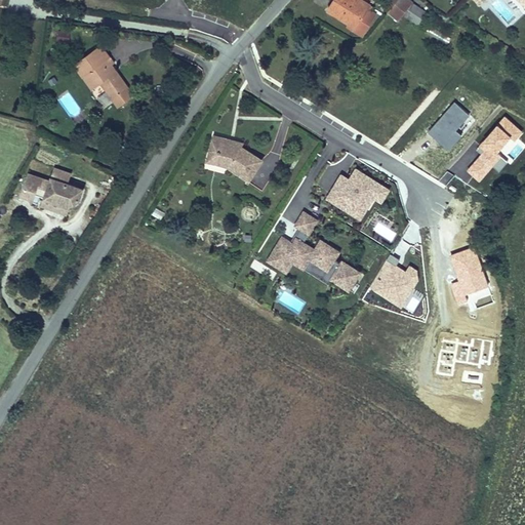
[(376,0),(334,0),(328,11),(348,24),(346,27),(364,37),(378,13),(371,9),(376,0)]
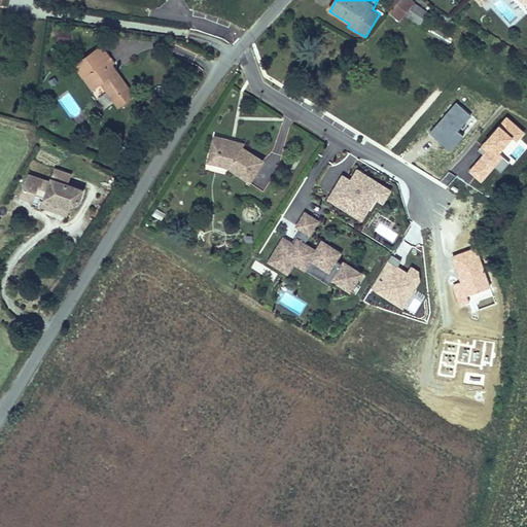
[(426,15),(402,0),(401,0),(393,12),(402,19),(405,15),(420,25),(426,15)]
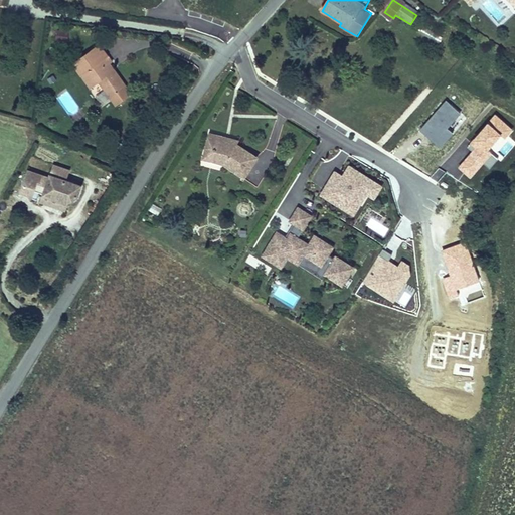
[(399,0),(393,0),(416,15),(418,12),(399,0)]
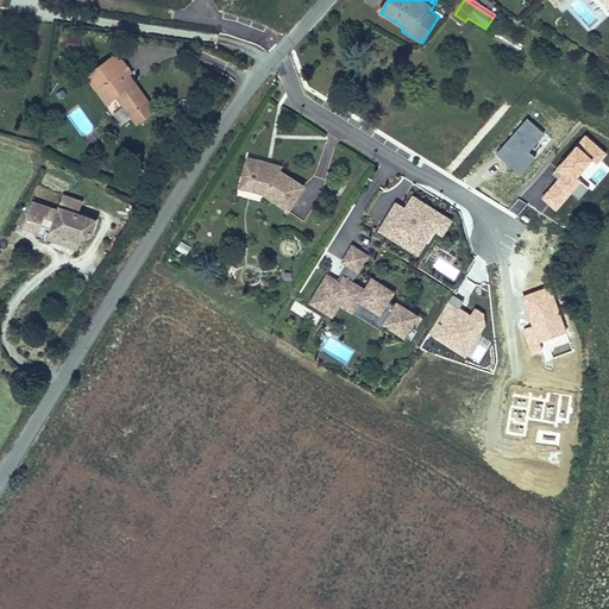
[(68,33),(66,46),(80,49),(82,37),(68,33)]
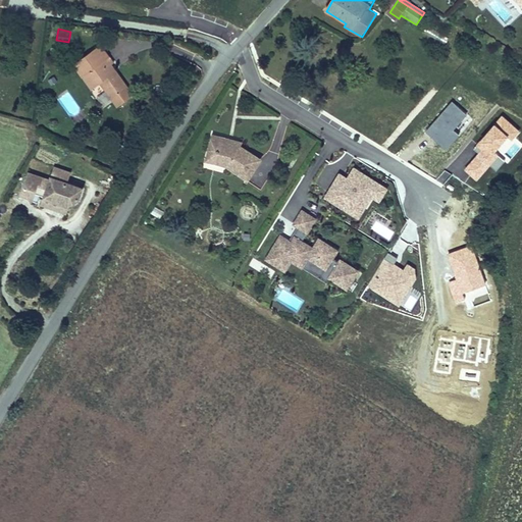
[(118,107),(135,95),(113,64),(115,63),(102,44),(72,65),(91,91),(101,84),(118,107)]
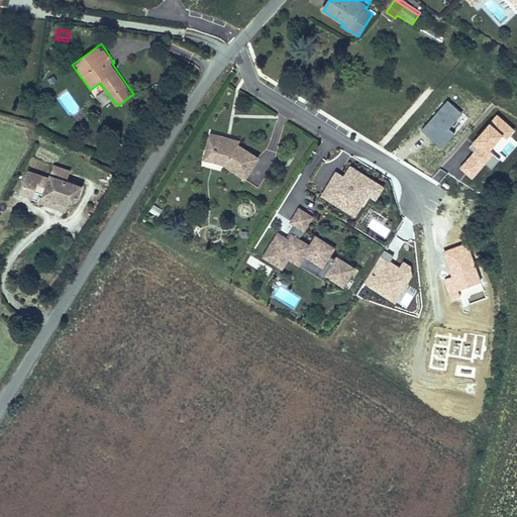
[(241,140),(211,133),(210,137),(225,140),(224,143),(230,144),(231,142),(240,144),(241,140)]
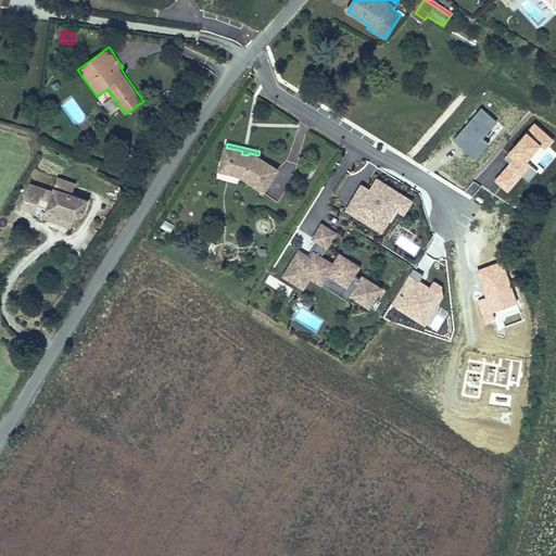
[(249,153),(248,155),(241,154),(242,151),(226,148),(223,160),(230,162),(228,174),(242,178),(266,193),(281,169),(258,155),(249,153)]
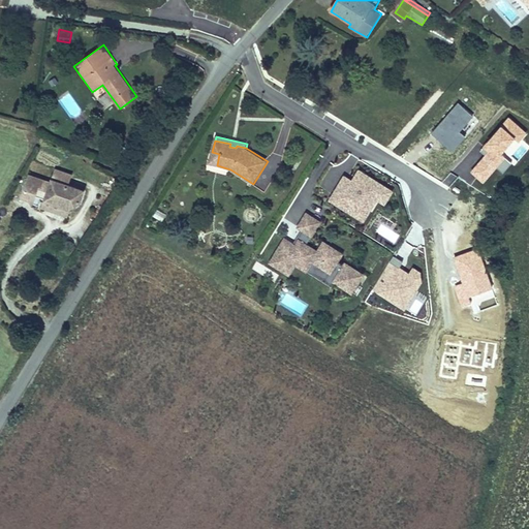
[(217,165),(219,154),(212,152),(210,164),(217,165)]
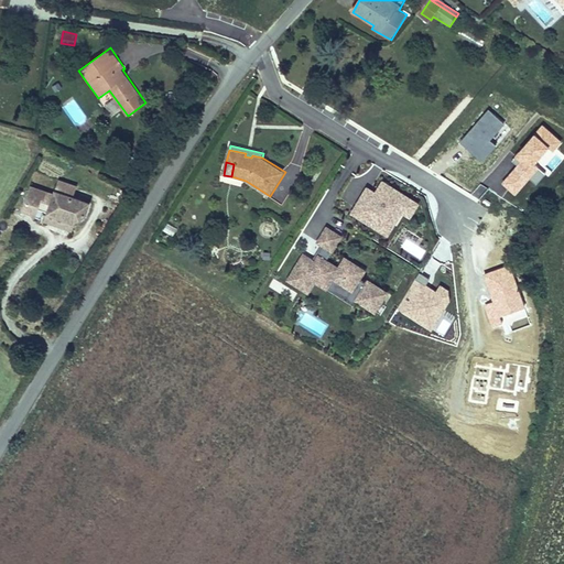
[(78,193),(82,183),(64,179),(62,190),(78,193)]
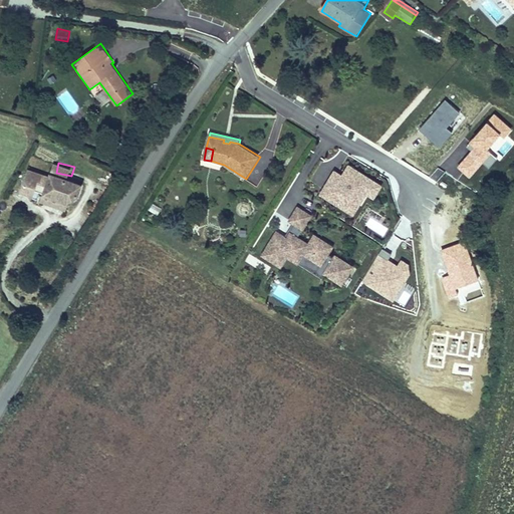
[(354,216),(367,195),(374,199),(382,185),(348,165),(342,175),(334,170),(320,195),(354,216)]
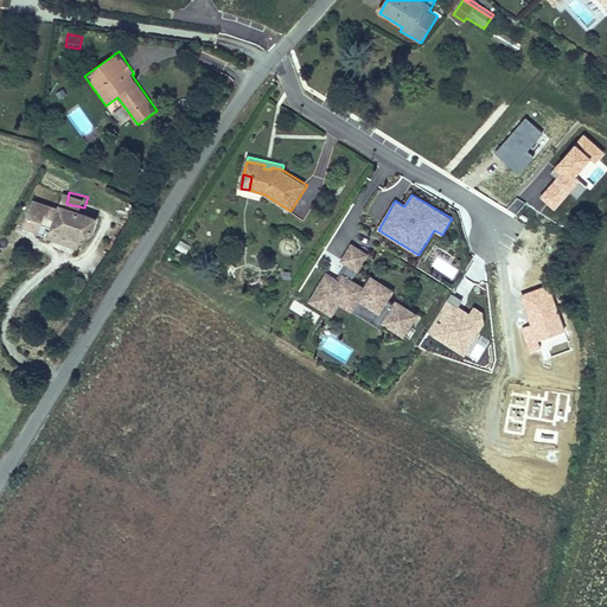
[(84,208),(66,204),(65,209),(39,202),(33,227),(45,230),(48,221),(61,224),(61,227),(87,234),(98,225),(102,212),(84,208)]
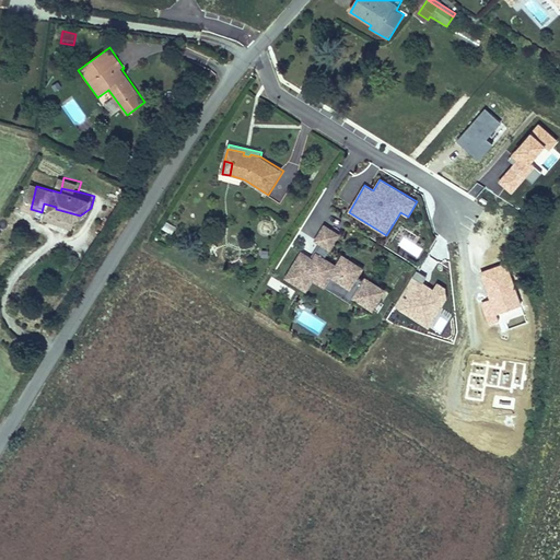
[(54,216),(56,209),(56,207),(44,203),(42,212),(54,216)]
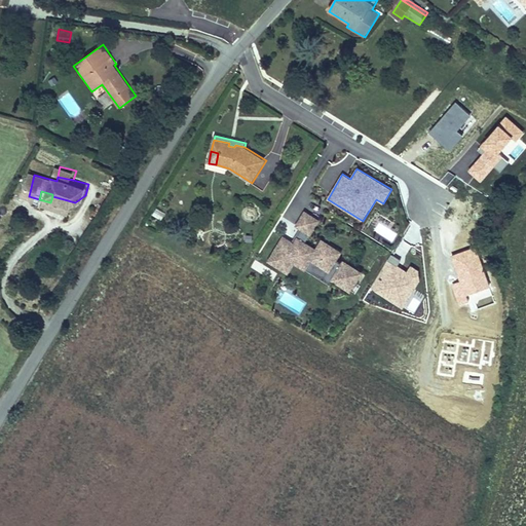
[(75,202),(52,196),(50,202),(50,203),(74,209),(75,202)]
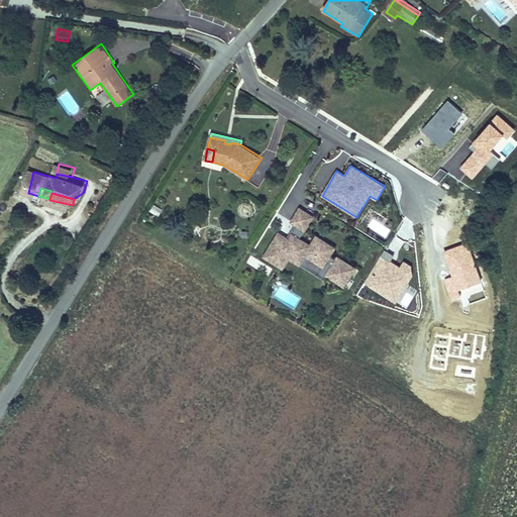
[(153,205),(149,211),(159,216),(162,209),(153,205)]
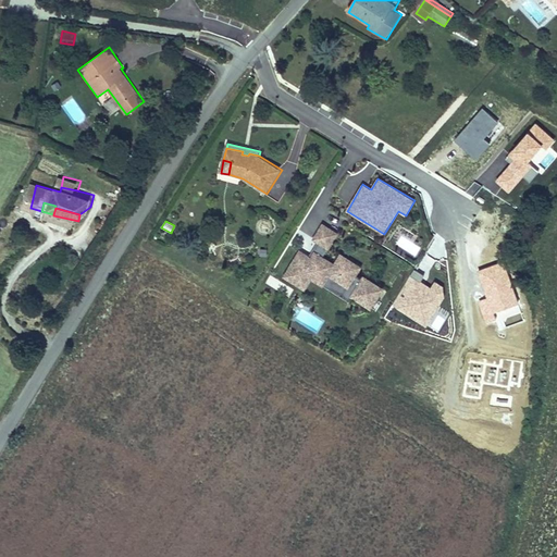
[(329,250),(338,234),(322,223),(312,240),(317,243),(308,256),(299,250),(283,277),(305,291),(312,280),(348,301),(351,297),(372,310),(385,288),(363,275),(361,280),(357,277),(363,267),(341,254),(334,263),(323,257),(327,249),(329,250)]
